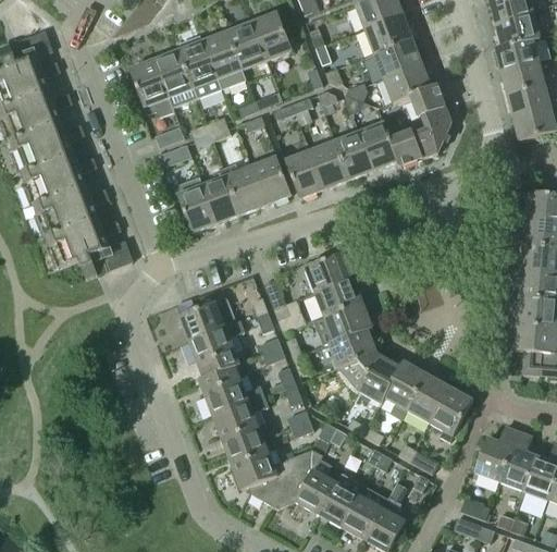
[(304,16),(314,12),(317,11),(312,0),(297,0),(304,16)]
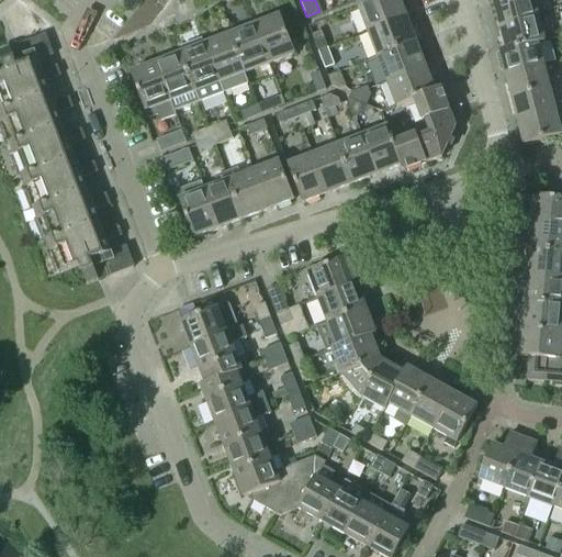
[(368,30),(406,15),(401,0),(367,0),(358,3),(368,30)]
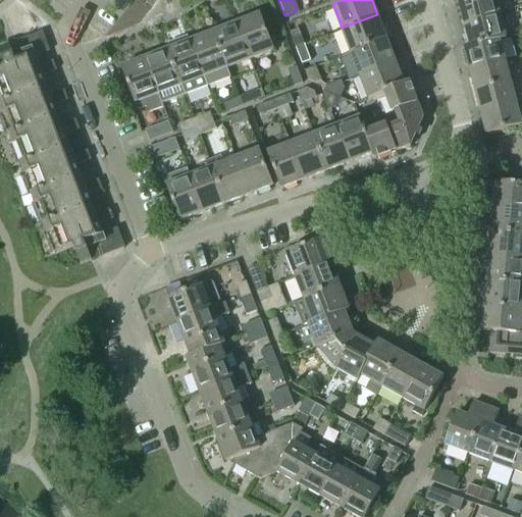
[(464,22),(499,13),(494,0),(458,0),(464,22)]
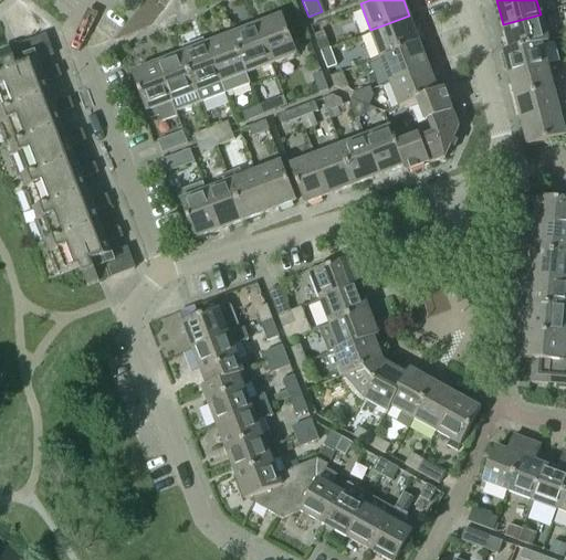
[(282,12),(257,22),(272,61),(296,51),(282,12)]
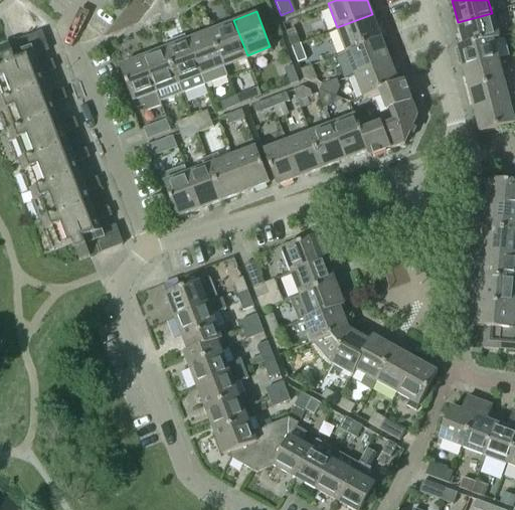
[(493,37),(498,36),(492,13),(458,22),(463,42),(464,44),(492,36),(493,37)]
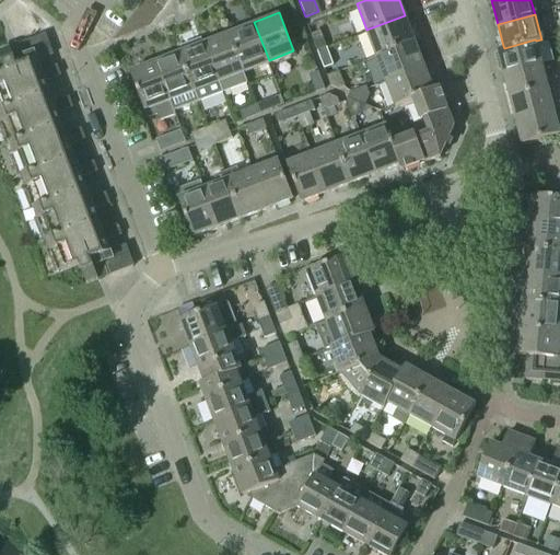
[(376,54),(415,39),(405,15),(366,30),(376,54)]
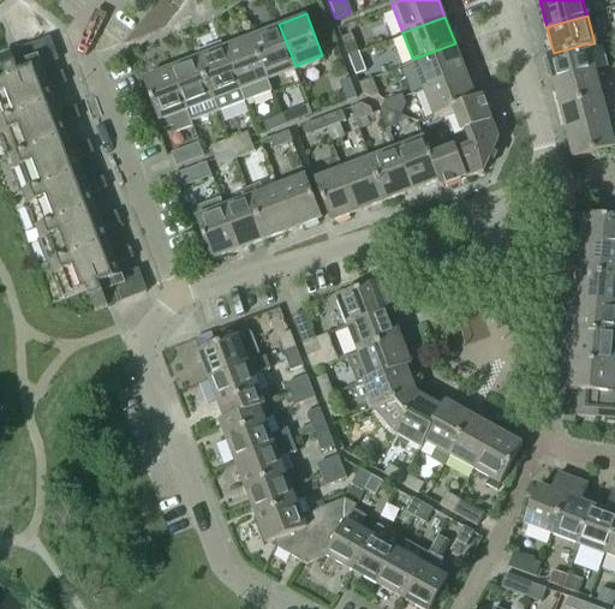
[(279,24),(251,35),(267,77),(296,66),(279,24)]
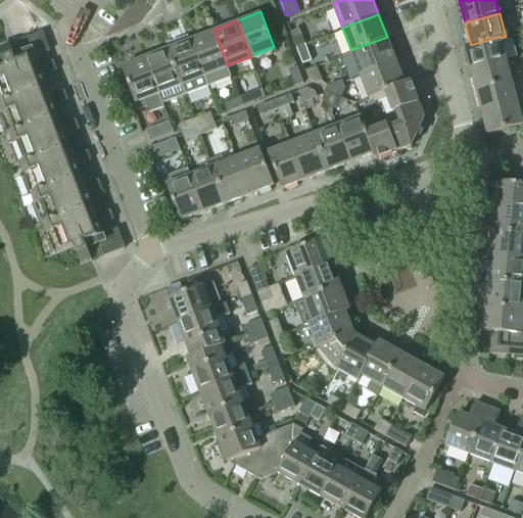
[(296,45),(304,42),(298,26),(290,30),(296,45)]
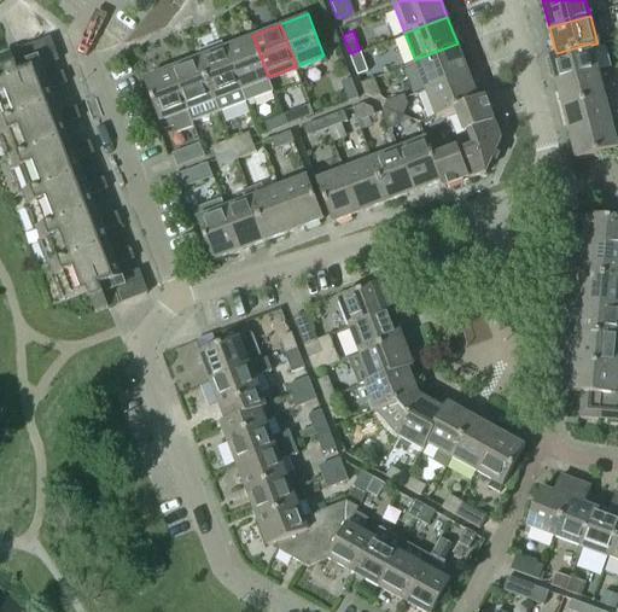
[(0,66),(4,76),(0,77),(0,135),(63,298),(86,290),(93,310),(111,304),(147,290),(139,268),(114,278),(34,66),(58,57),(50,35),(15,48),(0,53),(0,66)]
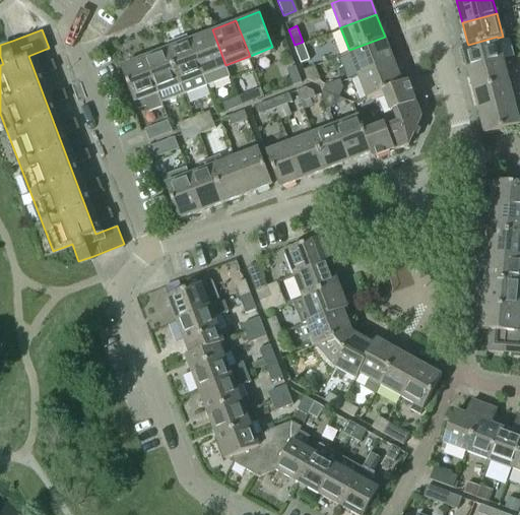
[(212,29),(190,38),(203,73),(207,83),(230,74),(225,65),(212,29)]
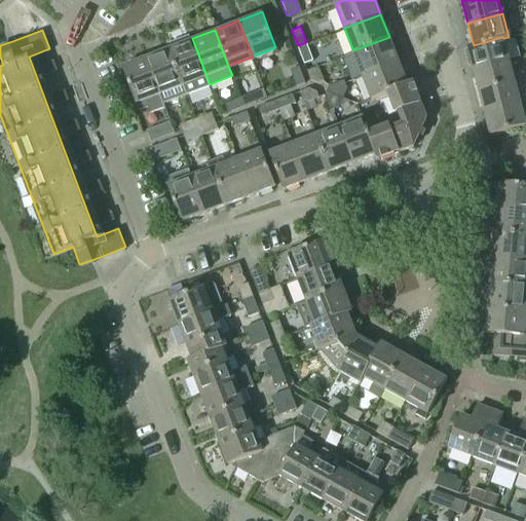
[(362,73),(398,60),(389,37),(353,50),(362,73)]
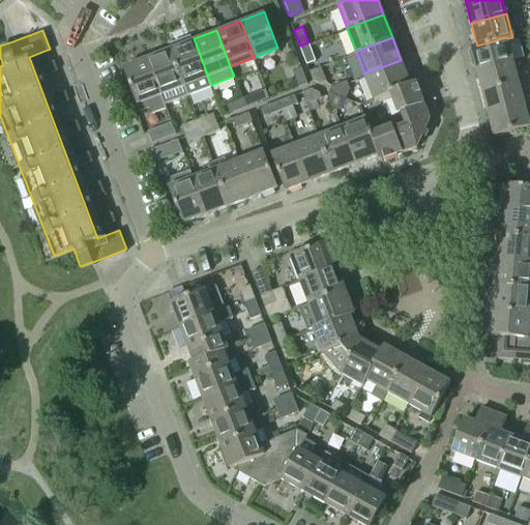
[(512,59),(507,38),(506,37),(477,46),(476,44),(471,46),(476,68),(512,59)]
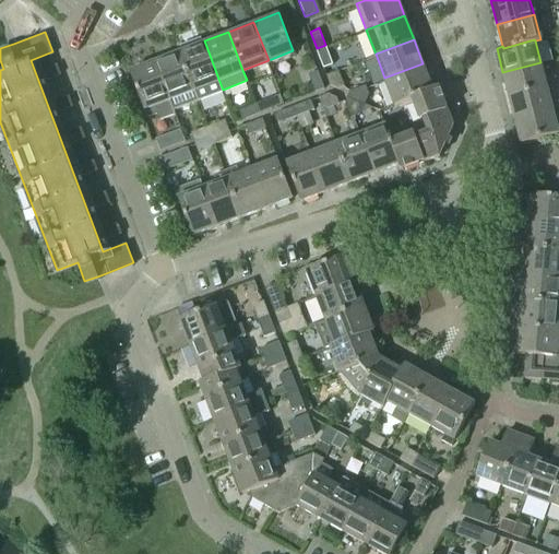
[(182,49),(179,50),(194,89),(198,99),(223,90),(218,79),(204,40),(193,45),(191,40),(181,44),(182,49)]
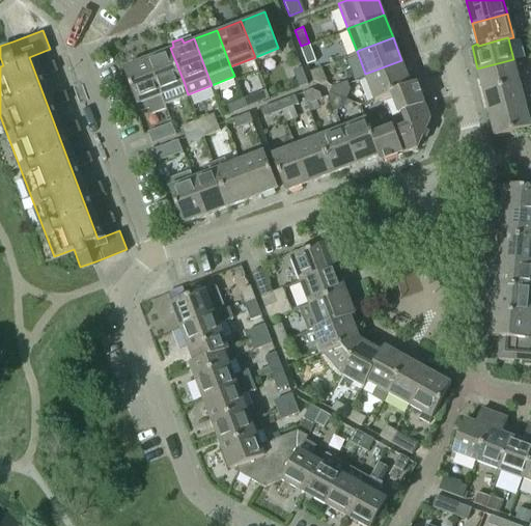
[(307,61),(315,58),(309,43),(301,46),(307,61)]
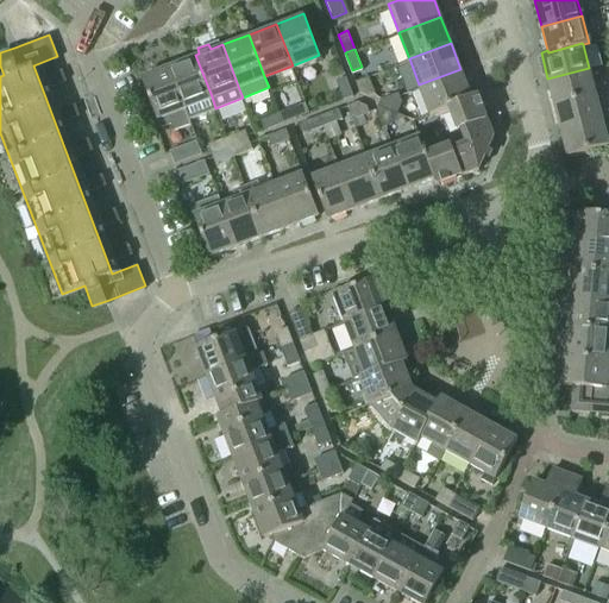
[(195,55),(169,66),(186,106),(184,107),(189,118),(215,108),(212,96),(195,55)]
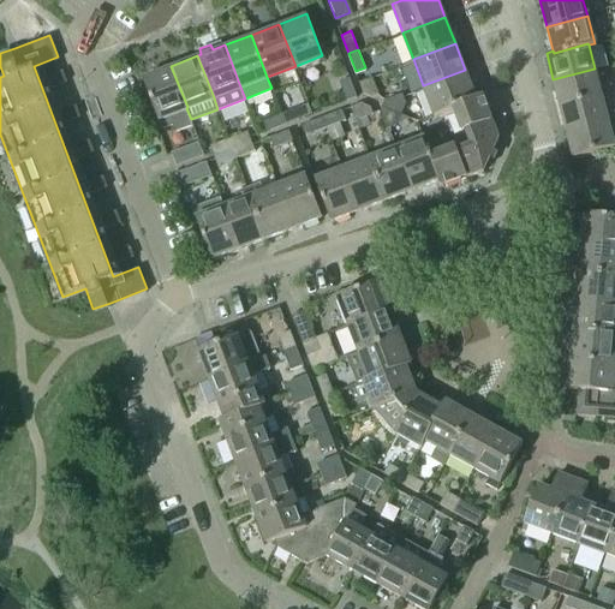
[(171,66),(142,77),(159,119),(162,127),(163,126),(162,125),(173,121),(175,127),(191,123),(191,124),(192,123),(191,119),(186,108),(187,107),(171,66)]
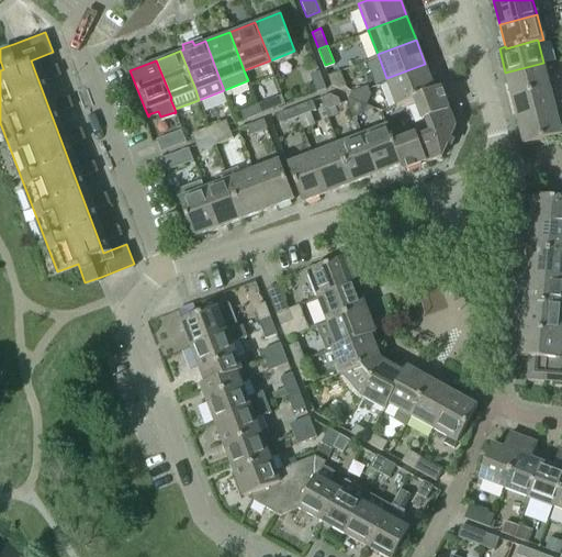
[(512,95),(549,85),(543,63),(505,73),(512,95)]
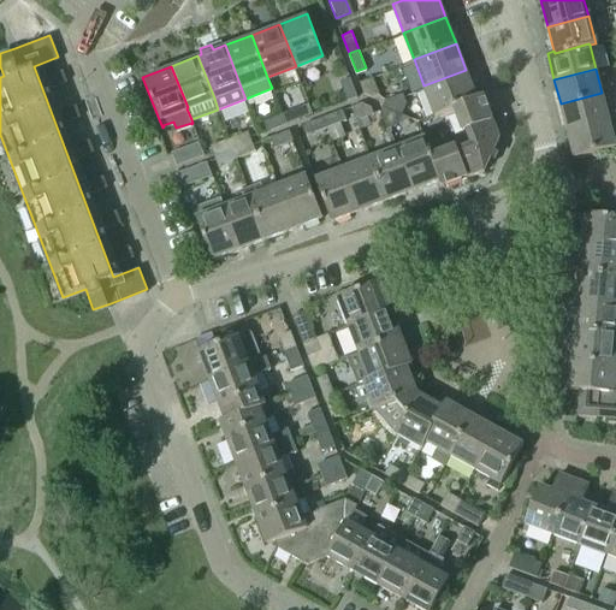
[(49,86),(65,80),(60,70),(46,75),(49,86)]
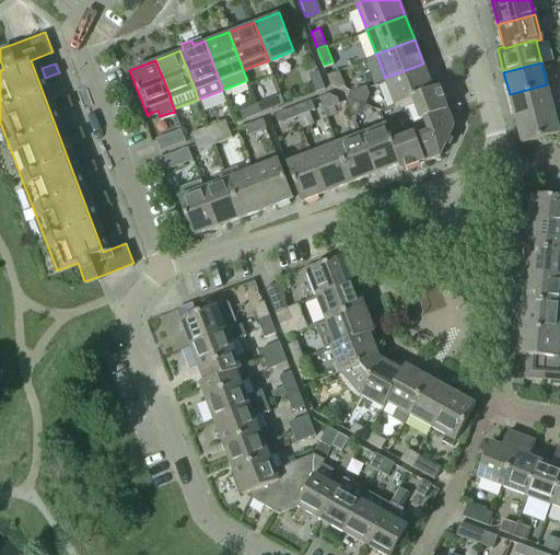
[(395,103),(412,96),(412,95),(432,88),(423,64),(385,78),(395,103)]
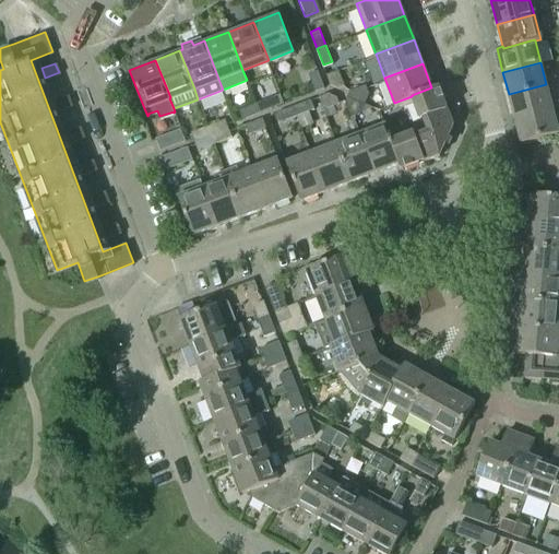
[(337,86),(344,84),(337,68),(326,72),(330,82),(337,86)]
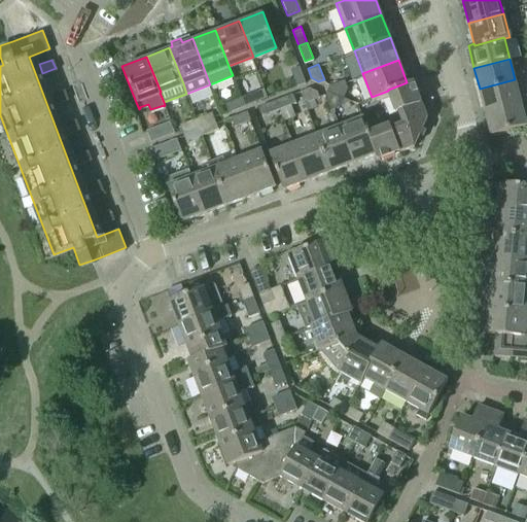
[(297,83),(306,80),(300,65),(291,68),(297,83)]
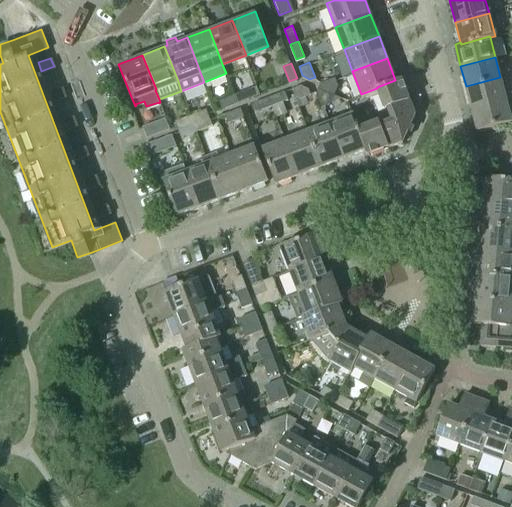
[(333,93),(337,84),(334,76),(320,81),(317,87),(333,93)]
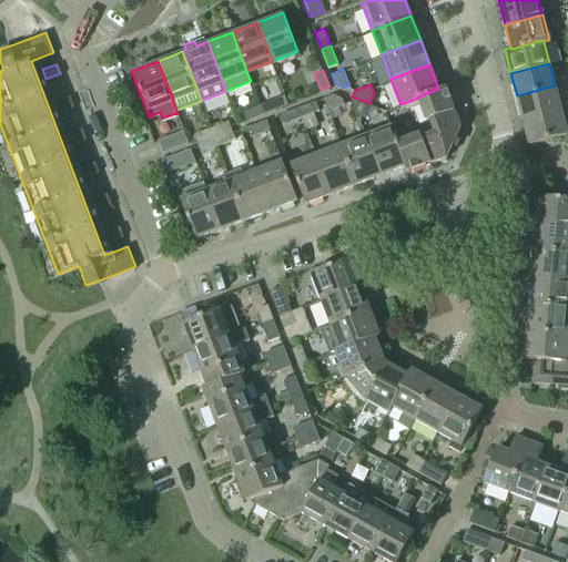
[(523,120),(561,110),(555,85),(517,95),(523,120)]
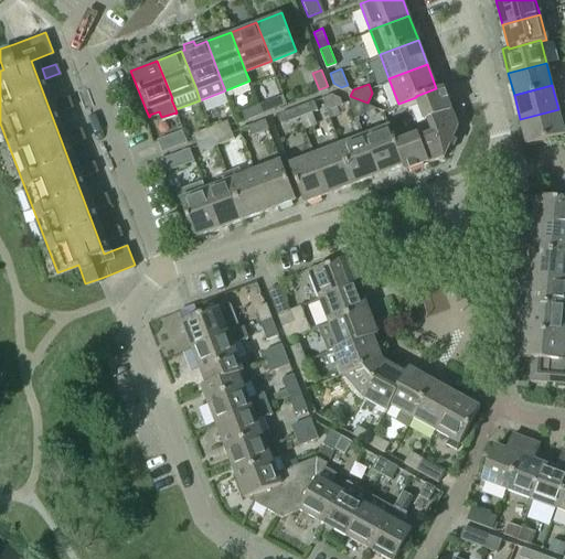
[(457,124),(443,87),(437,89),(436,88),(416,96),(416,97),(428,128),(396,140),(396,141),(404,161),(406,168),(444,153),(457,124)]
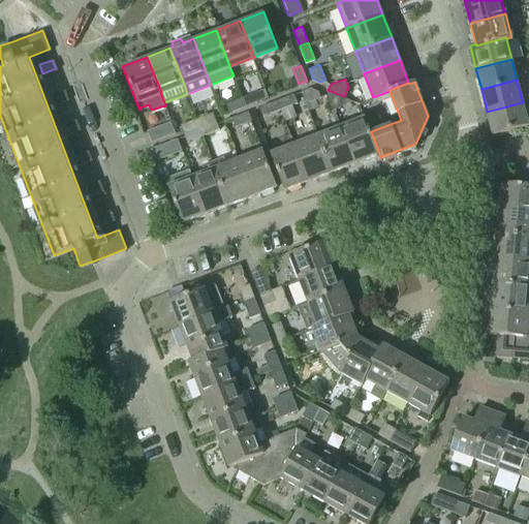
[(306,102),(320,96),(318,90),(311,86),(301,90),(306,102)]
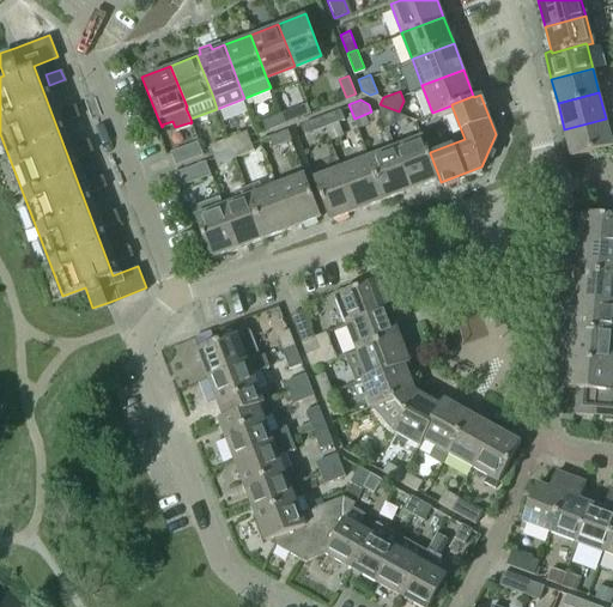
[(62,121),(78,115),(74,104),(59,110),(62,121)]
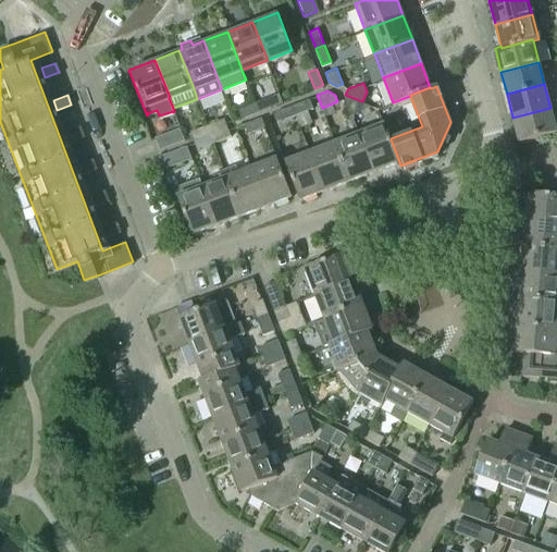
[(258,110),(275,103),(272,95),(255,101),(258,110)]
